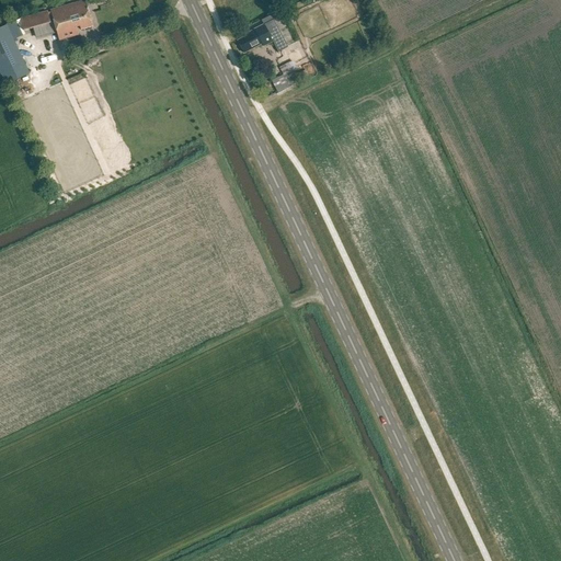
[(83,0),(49,10),(54,23),(89,13),(84,0),(83,0)]
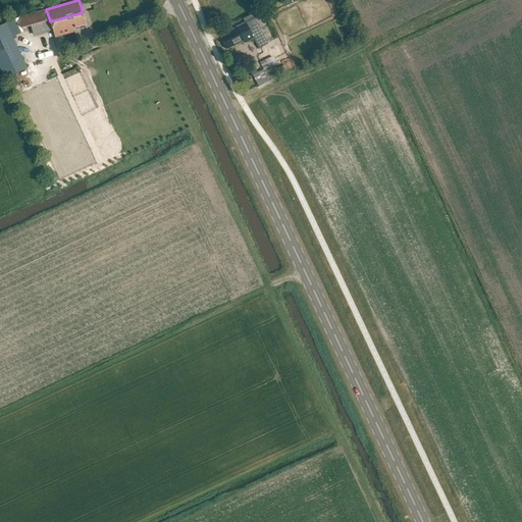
[(43,10),(18,17),(21,29),(46,21),(43,10)]
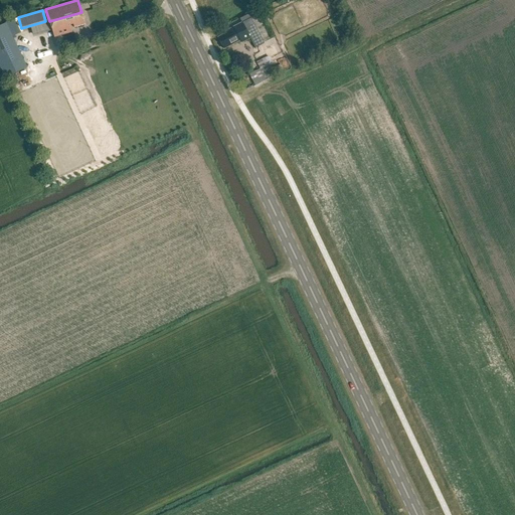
[(49,21),(53,36),(71,31),(70,28),(84,24),(81,12),(49,21)]
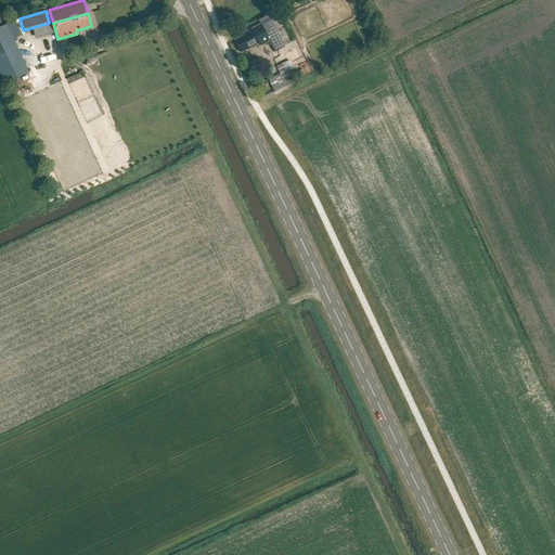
[(235,41),(242,53),(259,44),(260,47),(270,42),(275,52),(285,48),(271,21),(242,36),(243,37),(235,41)]
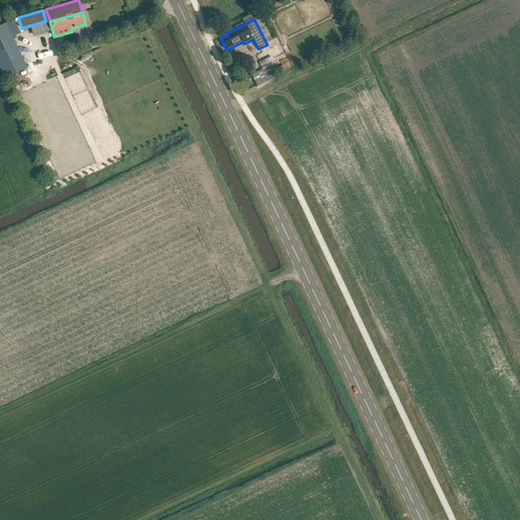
[(0,23),(0,70),(4,78),(26,68),(5,21),(0,23)]
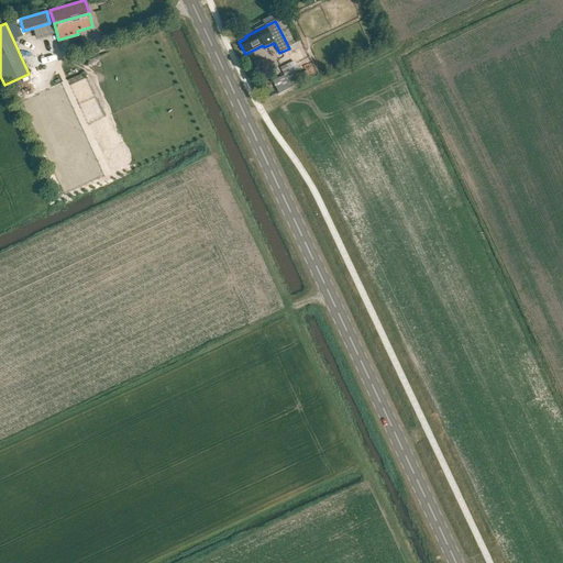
[(273,83),(277,92),(309,77),(306,70),(290,78),(289,75),(296,70),(291,62),(285,66),(278,68),(283,77),(273,83)]
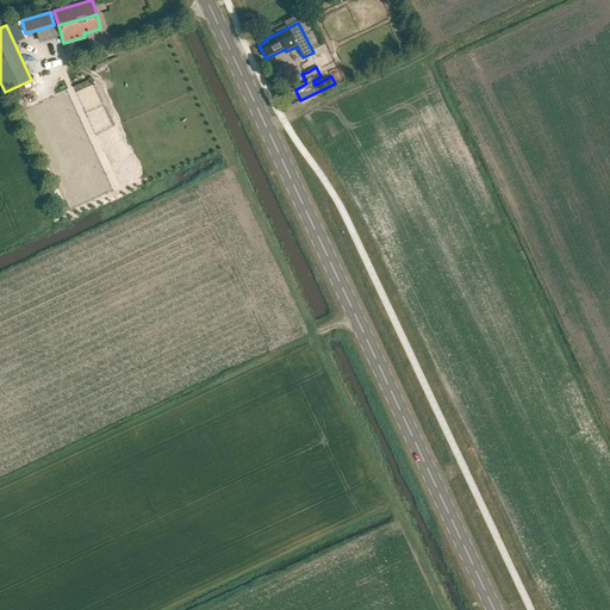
All buildings are outlined.
